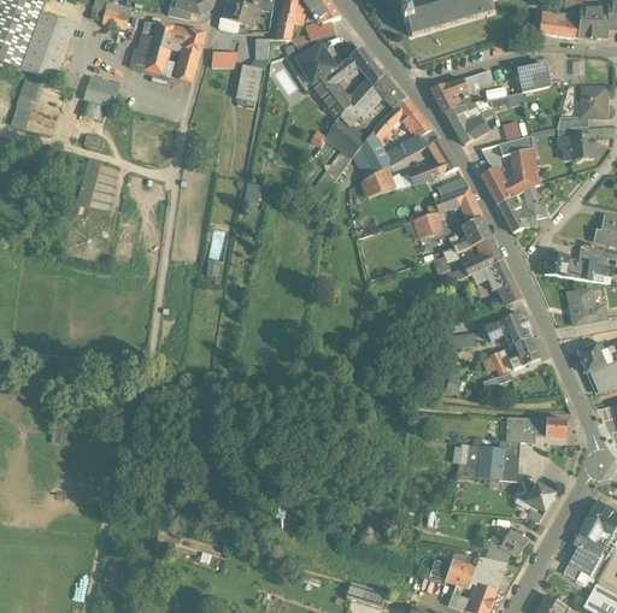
[(0,0),(0,60),(21,69),(41,12),(46,0),(0,0)]
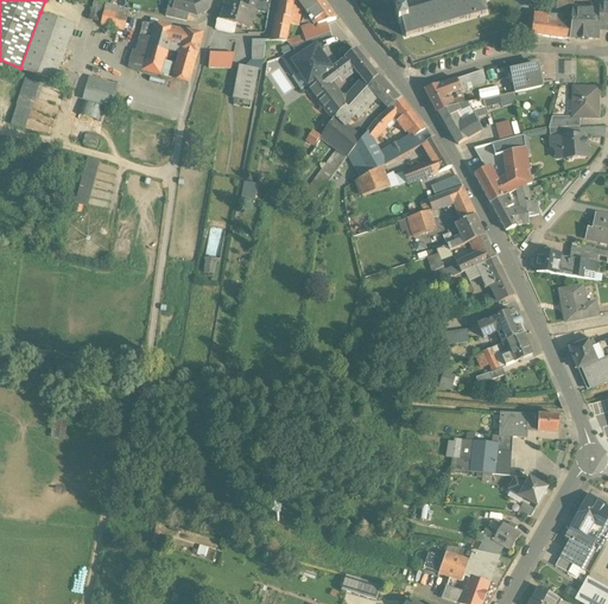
[(112,4),(105,0),(94,0),(89,17),(101,20),(101,23),(125,30),(128,8),(112,4)]
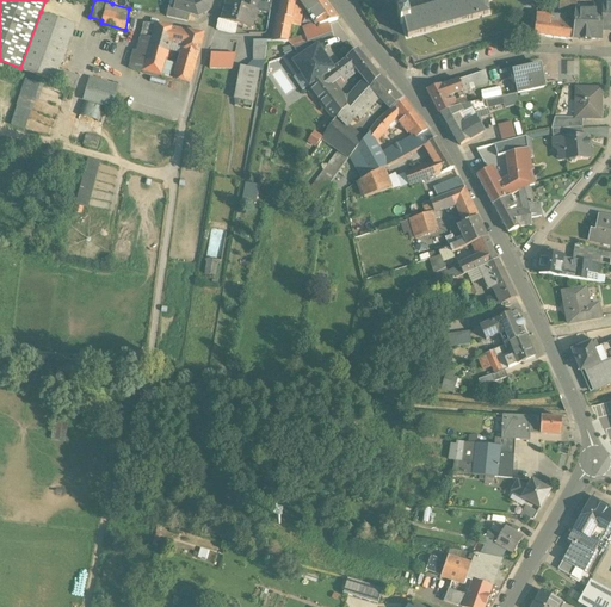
[(178,0),(177,6),(176,8),(190,12),(198,14),(210,7),(211,0),(178,0)]
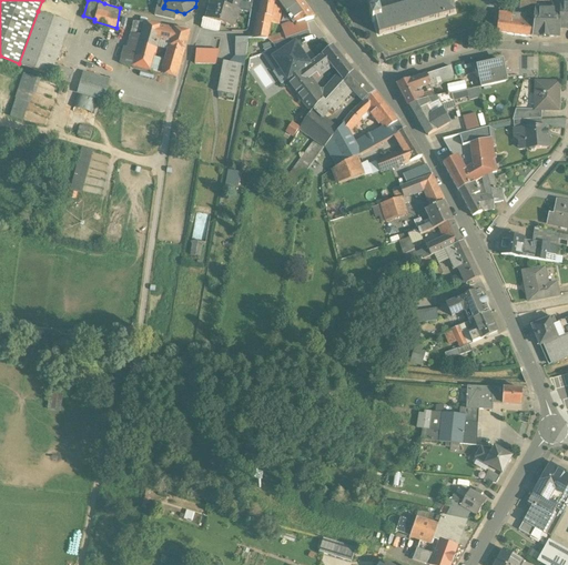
[(225,4),(212,0),(208,17),(221,21),(233,24),(239,8),(225,4)]
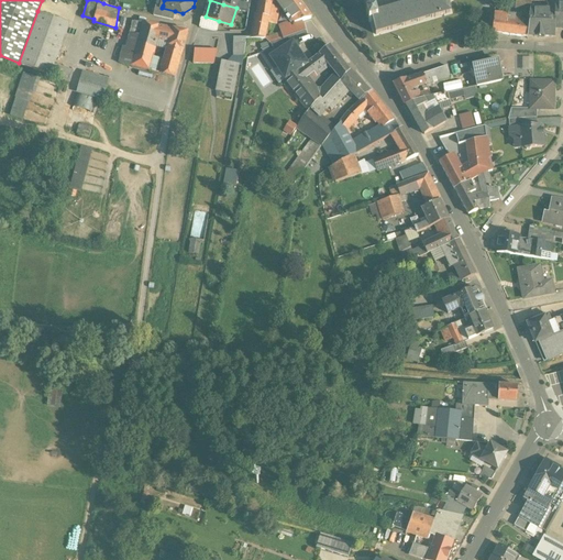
[(261,0),(260,11),(260,14),(269,15),(272,3),(272,0),(261,0)]
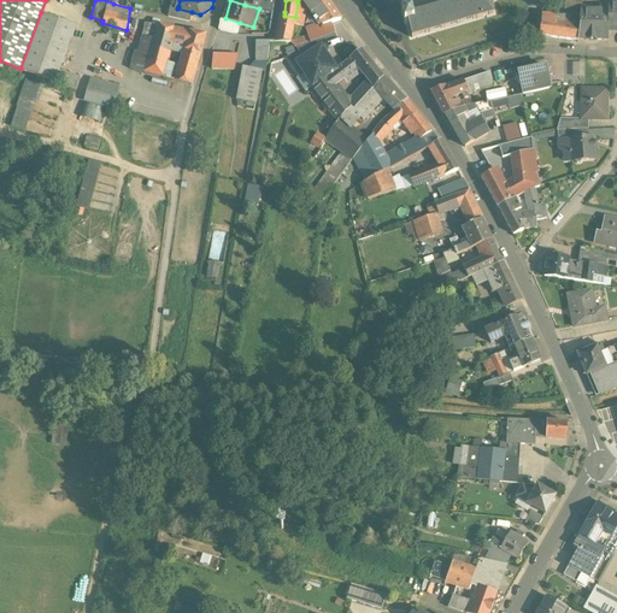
[(322,23),(331,19),(340,17),(328,0),(298,0),(298,4),(303,5),(305,3),(312,11),(313,10),(322,23)]
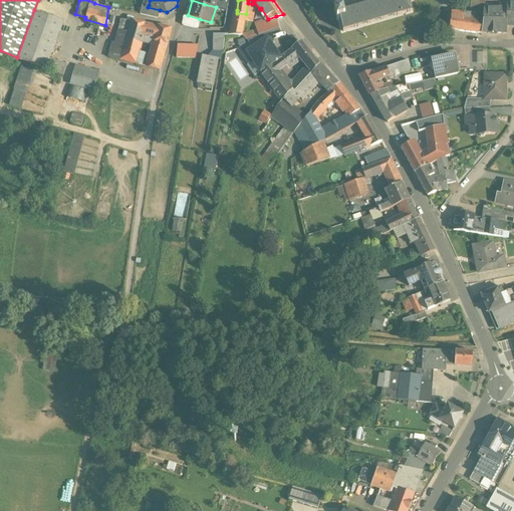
[(334,0),(337,10),(334,11),(336,19),(339,18),(343,30),(345,30),(344,29),(411,10),(409,2),(411,0),(334,0)]
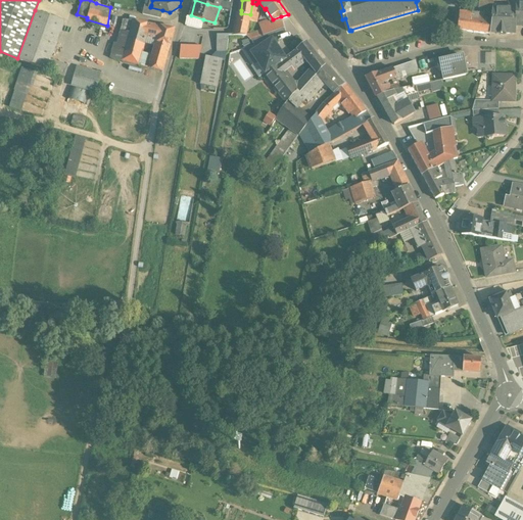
[(479,0),(478,7),(492,9),(492,7),(493,0),(479,0)]
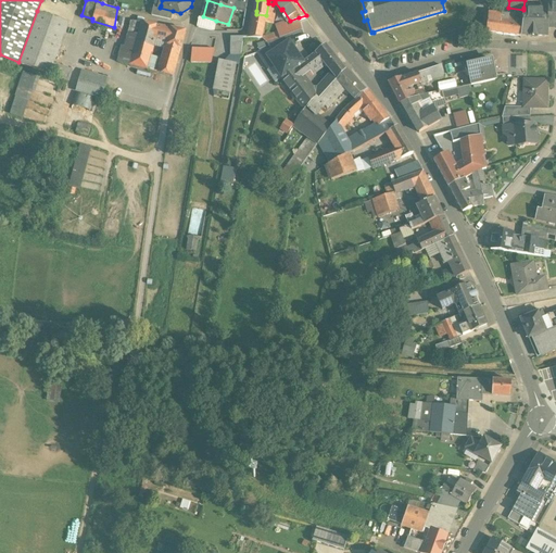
[(273,4),(268,3),(266,15),(264,26),(266,27),(267,21),(272,22),(275,4),(273,4)]
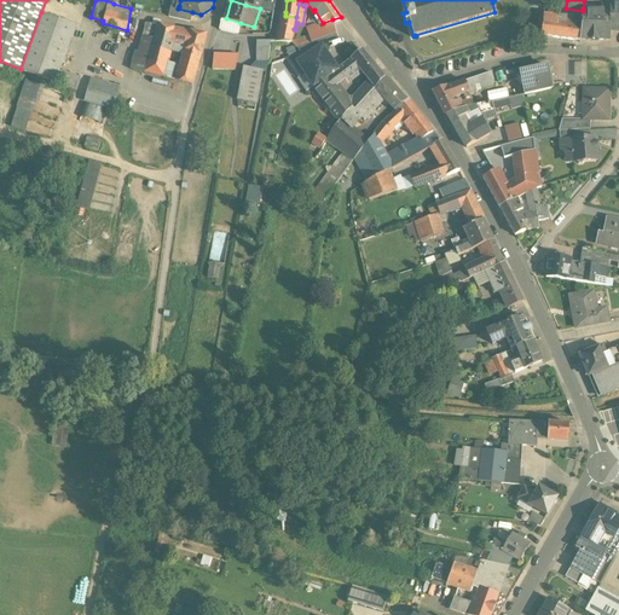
[(192,12),(178,9),(179,6),(171,5),(168,15),(190,19),(192,12)]
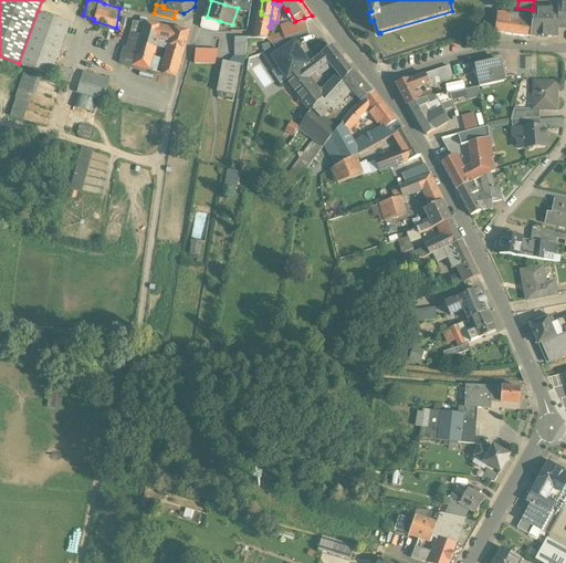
[(531,21),(530,34),(554,35),(554,29),(558,29),(558,27),(558,8),(557,8),(533,8),(533,10),(532,17),(531,21)]
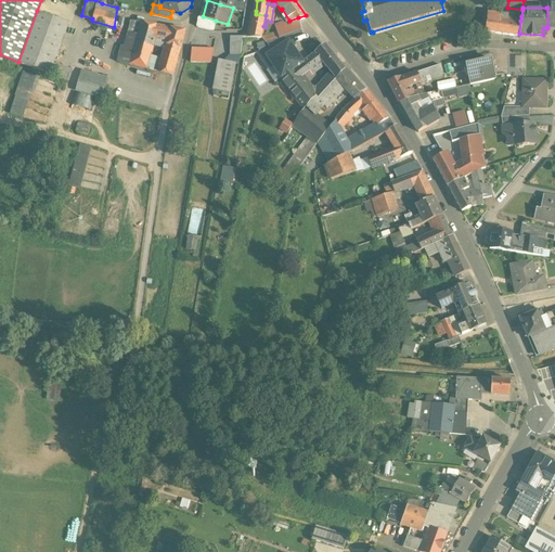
[(266,15),(256,14),(256,11),(254,10),(248,36),(261,36),(263,26),(266,15)]
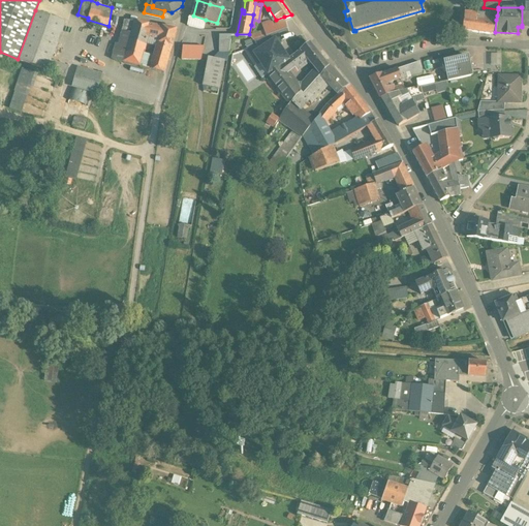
[(35,10),(18,59),(48,69),(51,60),(64,21),(35,10)]
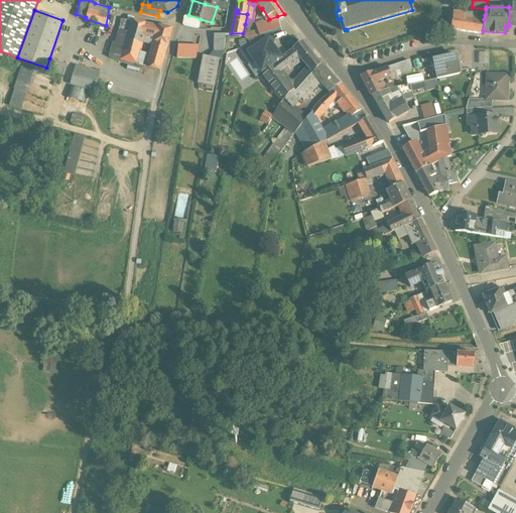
[(465,12),(453,11),(450,27),(482,32),(483,31),(484,19),(465,17),(465,12)]
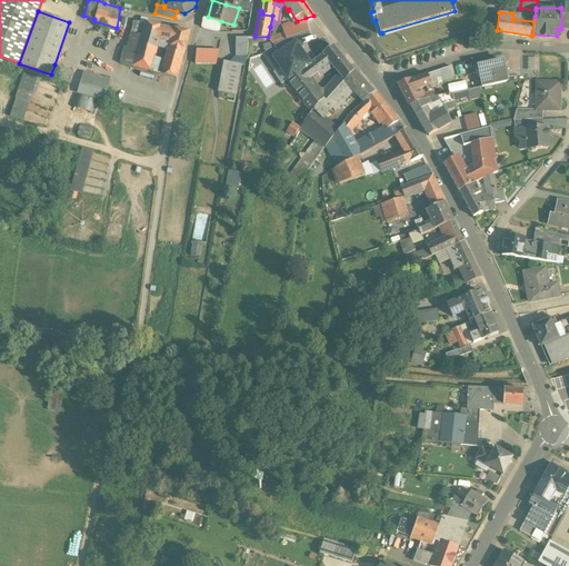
[(219,30),(221,21),(208,17),(203,16),(200,25),(219,30)]
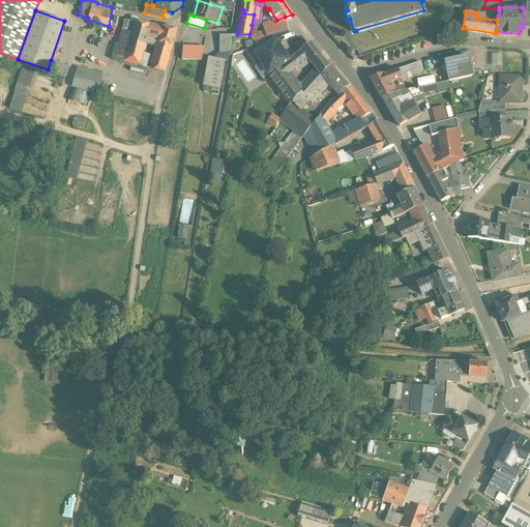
[(285,17),(276,20),(276,23),(275,23),(272,21),(268,22),(263,24),(264,28),(249,34),(255,39),(267,35),(272,33),(277,31),(287,28),(285,17)]
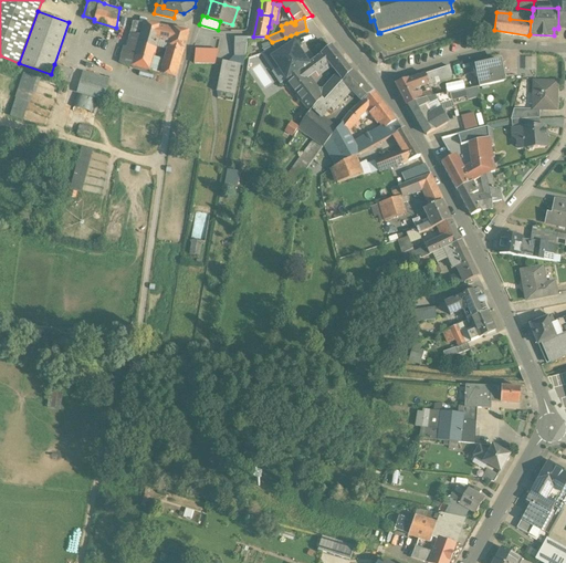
[(145,22),(135,20),(132,31),(127,40),(123,54),(124,63),(132,65),(145,22)]
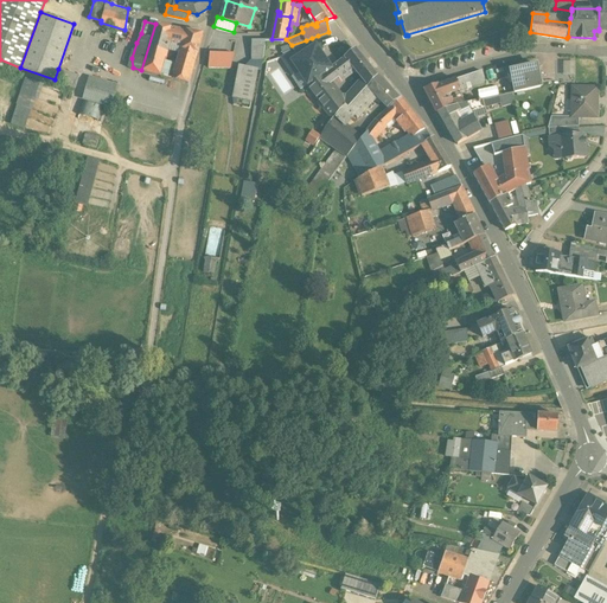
[(155,24),(141,70),(160,75),(166,58),(166,55),(171,43),(165,42),(171,26),(155,24)]
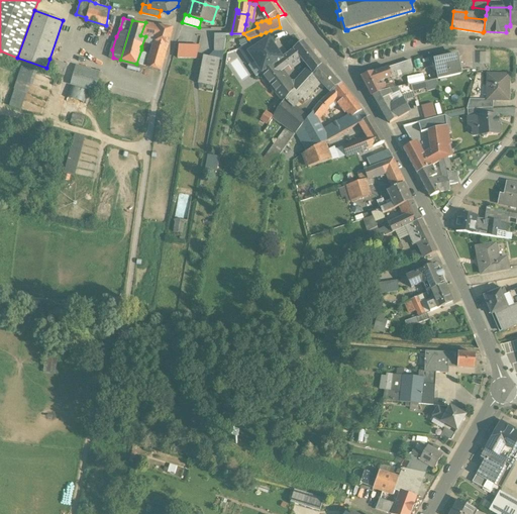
[(164,26),(145,22),(140,35),(145,36),(157,38),(156,40),(168,43),(173,26),(164,25),(164,26)]
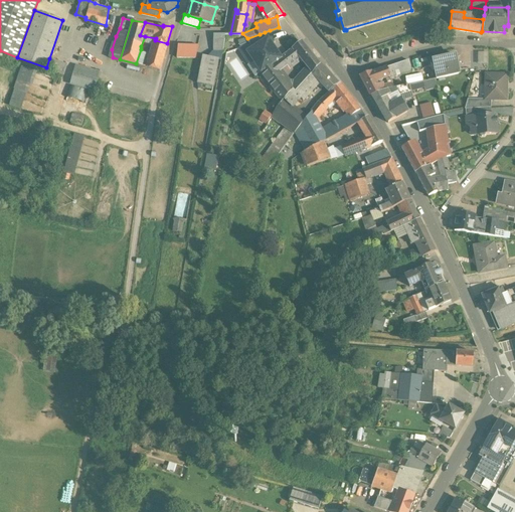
[(262,70),(281,55),(271,40),(273,39),(270,30),(265,32),(260,34),(247,38),(249,43),(237,46),(243,54),(248,62),(253,59),(262,70)]
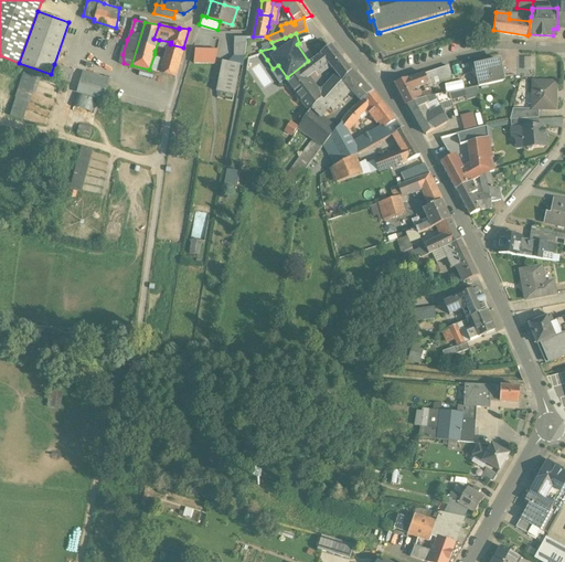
[(247,36),(234,36),(233,61),(222,59),(215,91),(234,94),(243,64),(244,55),(247,36)]
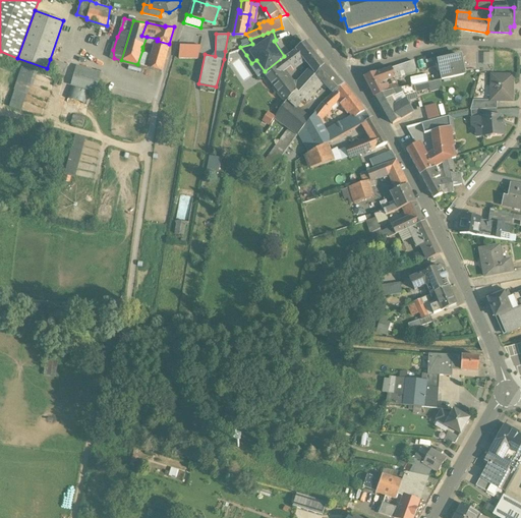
[(304,40),(286,55),(290,63),(293,66),(304,57),(311,66),(316,71),(324,63),(304,40)]
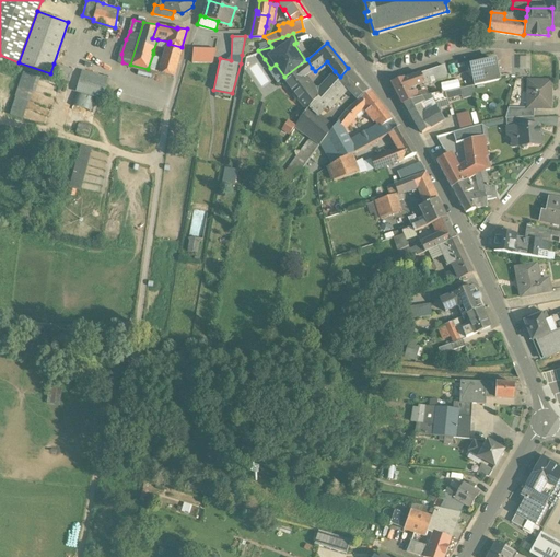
[(168,44),(167,51),(164,54),(159,72),(174,76),(182,47),(168,44)]
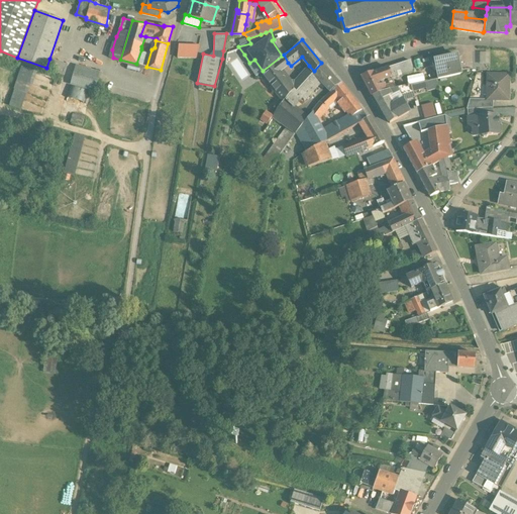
[(199,43),(179,43),(178,56),(196,57),(199,43)]
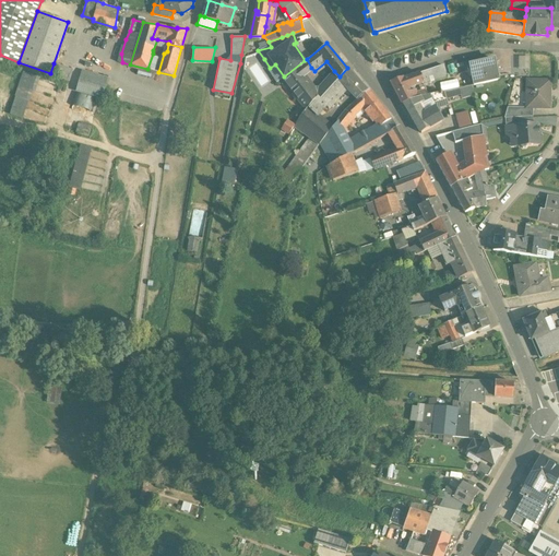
[(495,58),(470,63),(470,66),(467,67),(472,73),(474,83),(485,81),(484,73),(498,70),(495,58)]
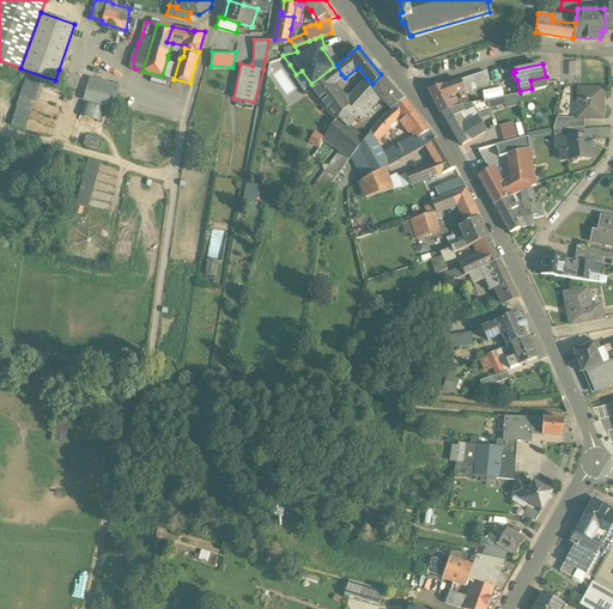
[(334,66),(325,74),(331,83),(341,74),(337,65),(334,66)]
